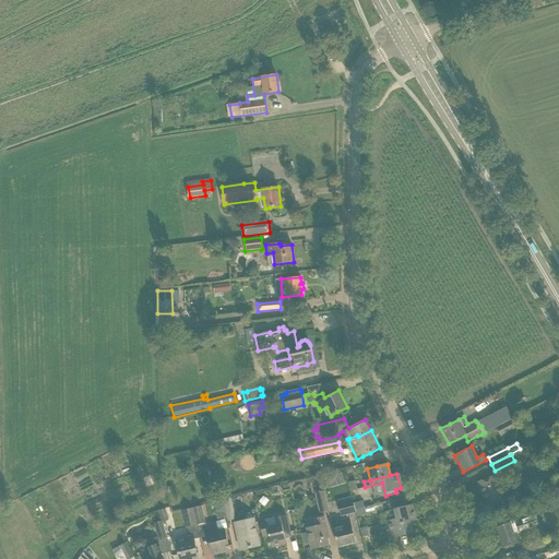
[(495,475),(477,483),(488,509),(506,501),(495,475)]
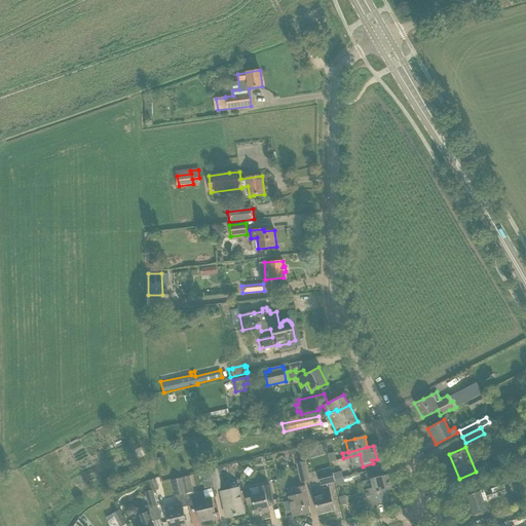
[(335,452),(327,454),(329,462),(337,460),(335,452)]
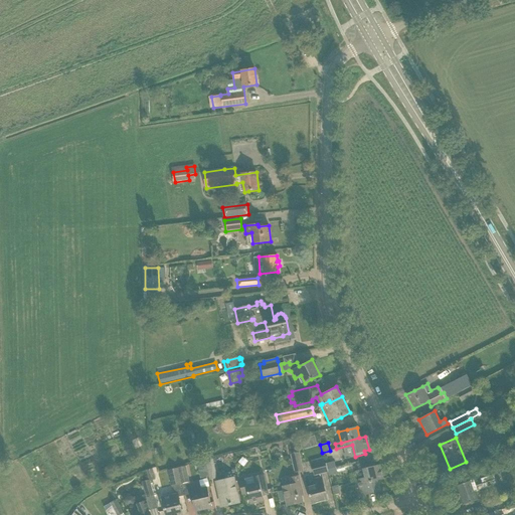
[(291,455),(295,473),(303,471),(299,453),(291,455)]
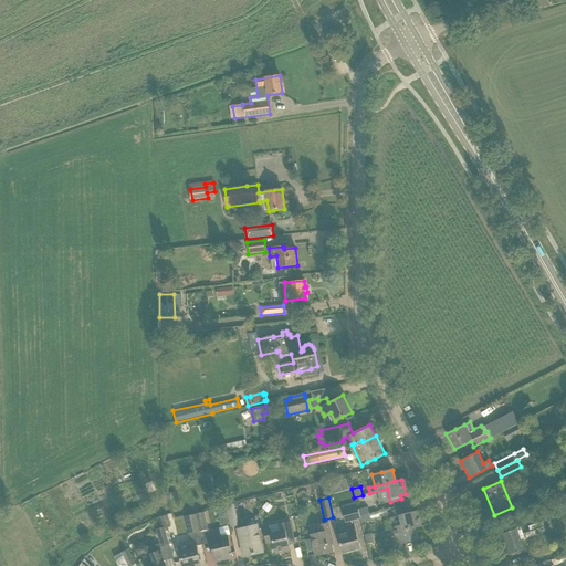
[(239,525),(234,507),(233,503),(224,505),(230,527),(239,525)]
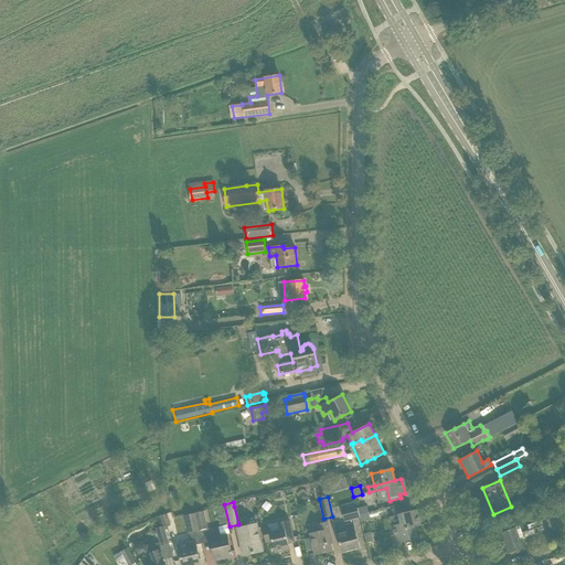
[(359,515),(356,509),(358,508),(356,504),(341,509),(344,522),(360,519),(359,515)]
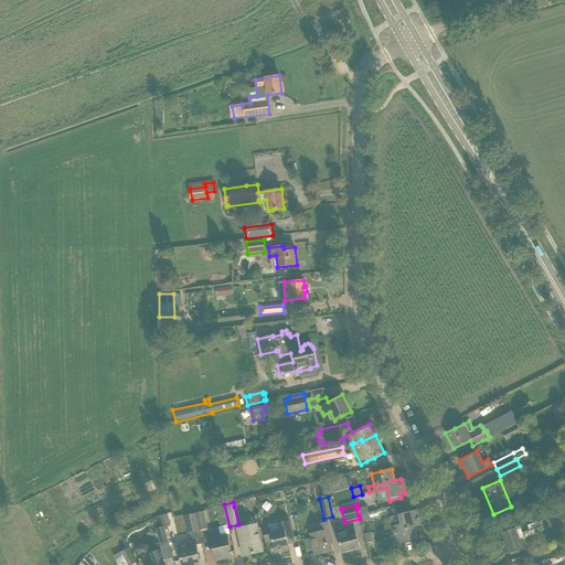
[(369,512),(366,505),(358,508),(356,509),(359,515),(369,512)]
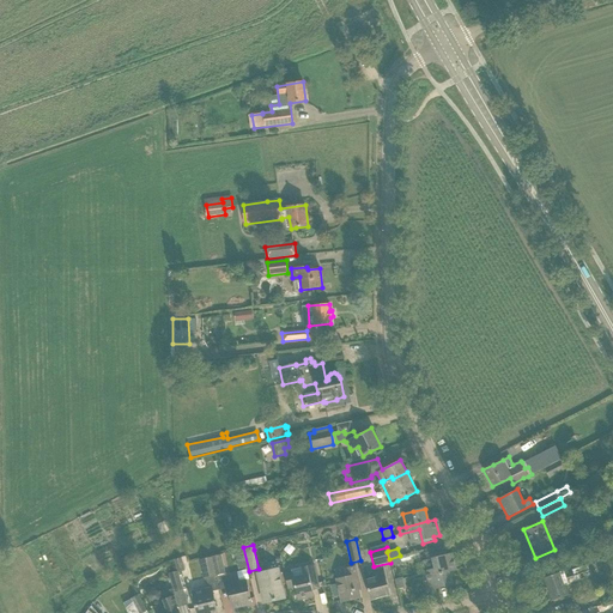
[(456,570),(451,553),(447,554),(445,551),(425,557),(426,559),(423,560),(425,571),(435,569),(436,572),(448,569),(449,571),(456,570)]
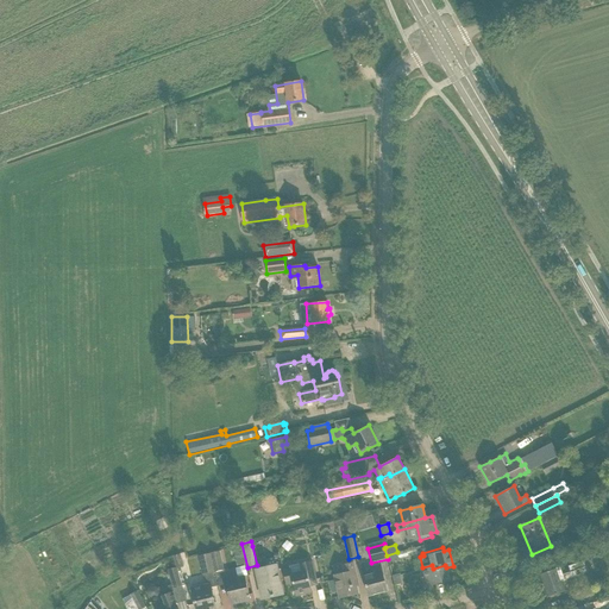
[(219,551),(211,553),(214,572),(224,570),(219,551)]
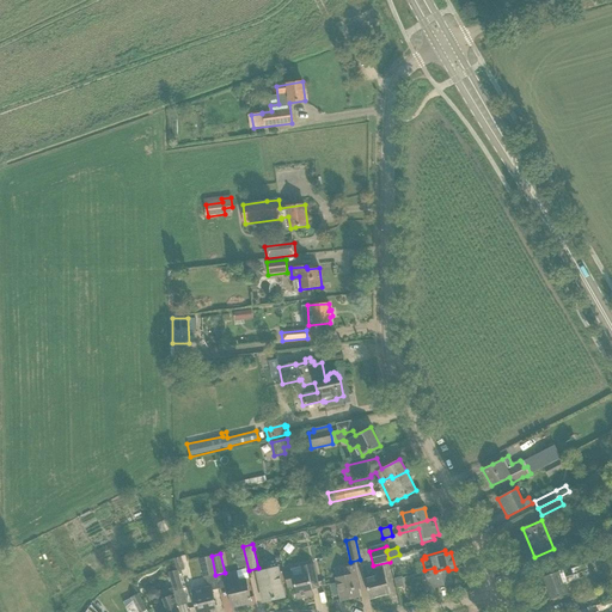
[(391,565),(401,563),(399,555),(389,558),(390,562),(391,565)]
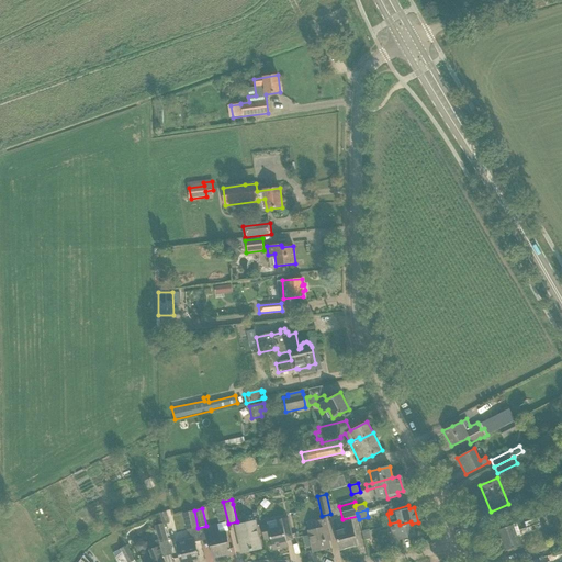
[(169,523),(166,510),(159,513),(163,524),(164,524),(164,525),(169,523)]
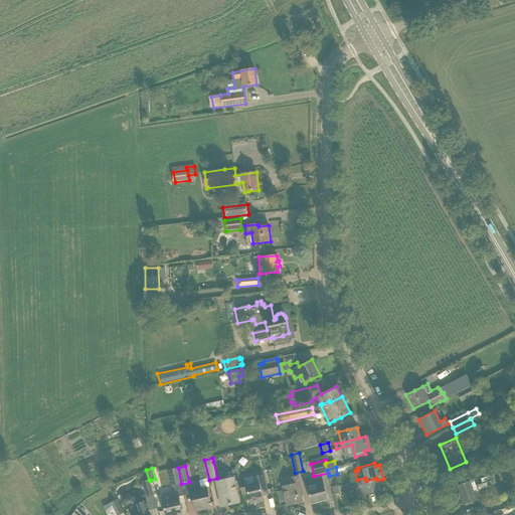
[(181,484),(178,468),(168,470),(171,486),(181,484)]
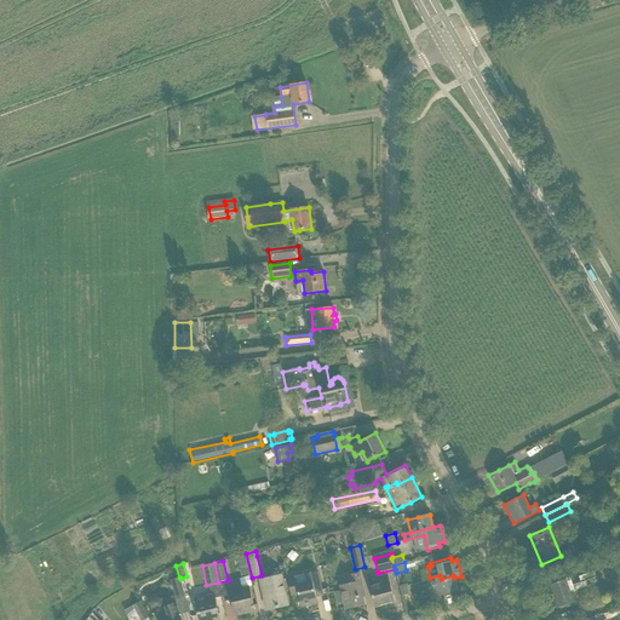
[(549,585),(556,608),(577,602),(573,591),(583,589),(583,590),(600,584),(593,569),(549,585)]
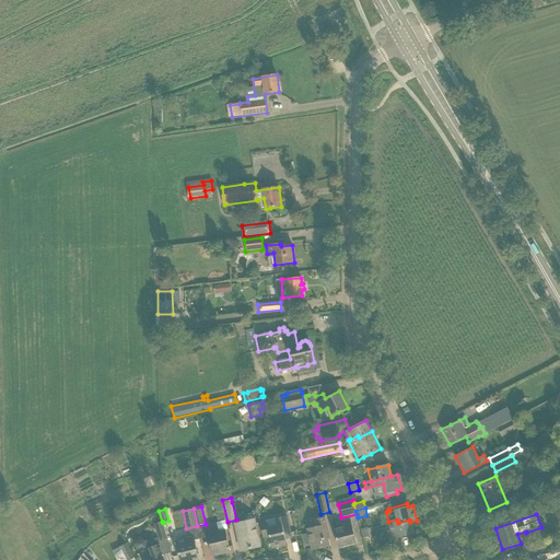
[(291,533),(288,522),(287,516),(266,521),(267,523),(259,524),(263,538),(269,536),(271,548),(287,545),(284,534),(291,533)]
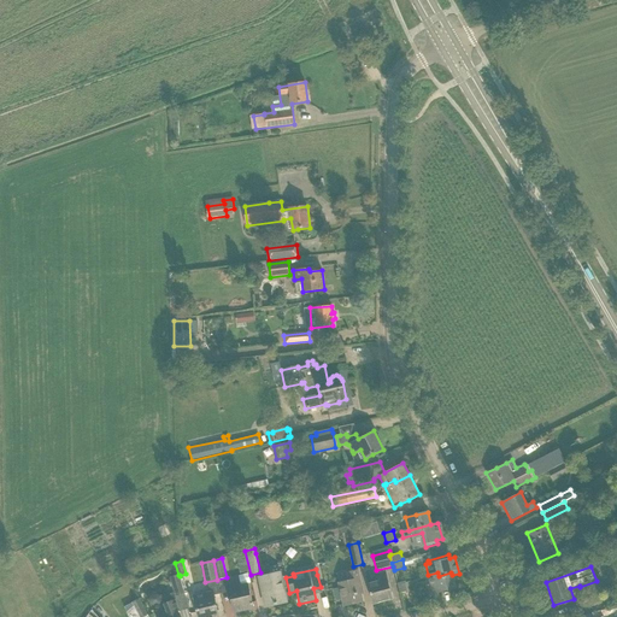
[(363,593),(360,581),(358,571),(347,574),(350,581),(339,583),(344,606),(363,601),(360,593),(363,593)]
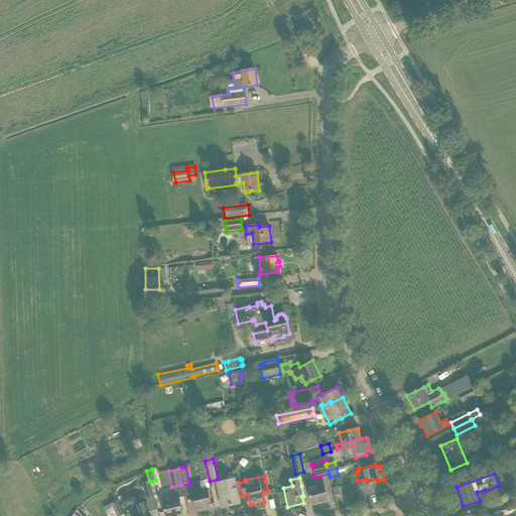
[(307,488),(311,505),(328,501),(323,478),(314,480),(315,486),(307,488)]
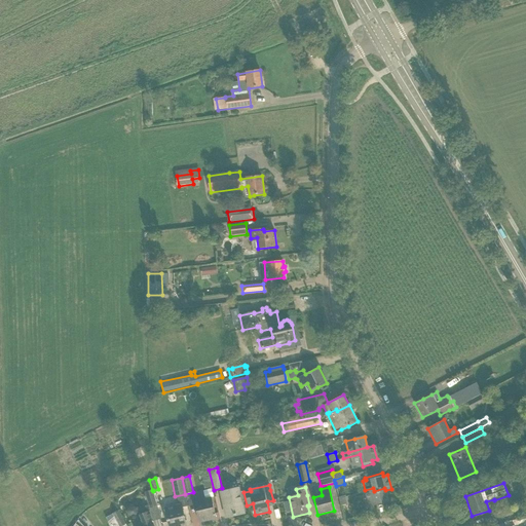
[(221,492),(224,508),(226,517),(245,513),(238,488),(221,492)]
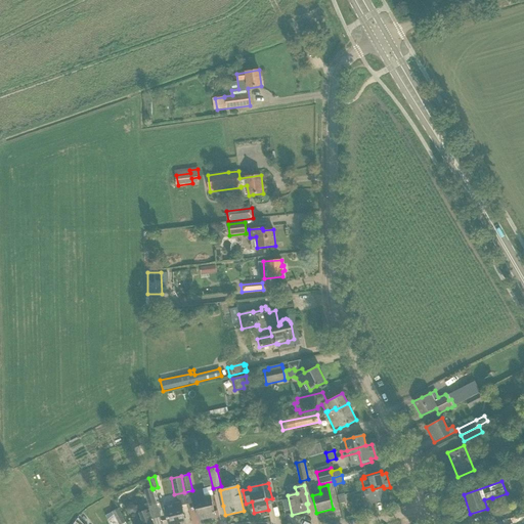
[(383,486),(373,489),(372,486),(363,488),(367,505),(386,499),(384,488),(383,486)]
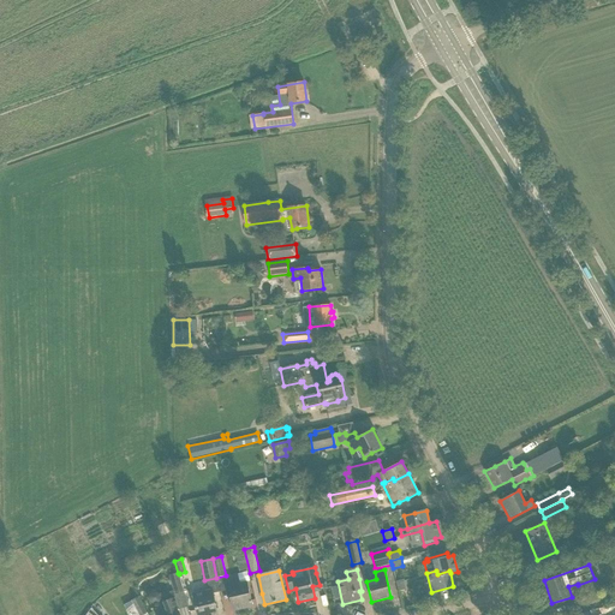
[(169,577),(174,595),(184,591),(179,574),(179,573),(178,573),(169,577)]
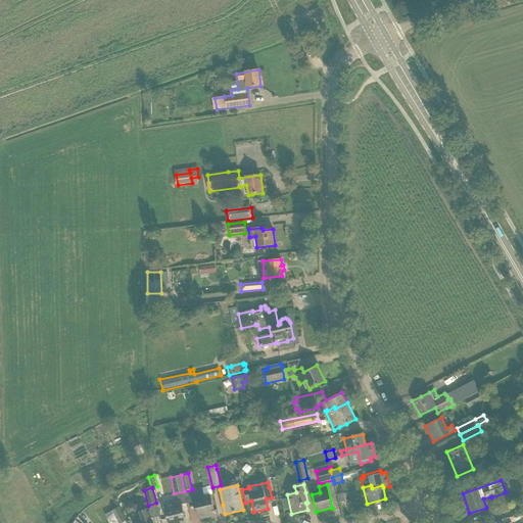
[(345,501),(343,492),(336,494),(338,503),(345,501)]
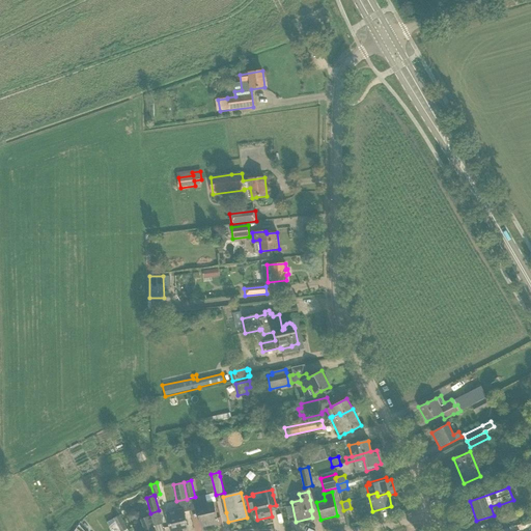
[(214,502),(204,504),(203,501),(195,503),(201,527),(218,524),(214,502)]
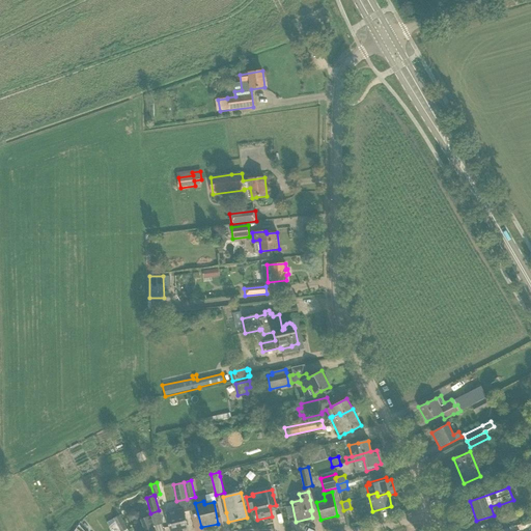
[(166,512),(169,525),(170,530),(187,530),(186,521),(183,509),(166,512)]
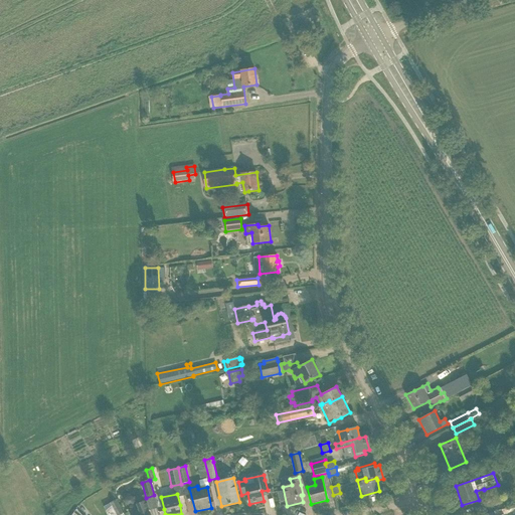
[(104,506),(108,514),(124,514),(117,500),(104,506)]
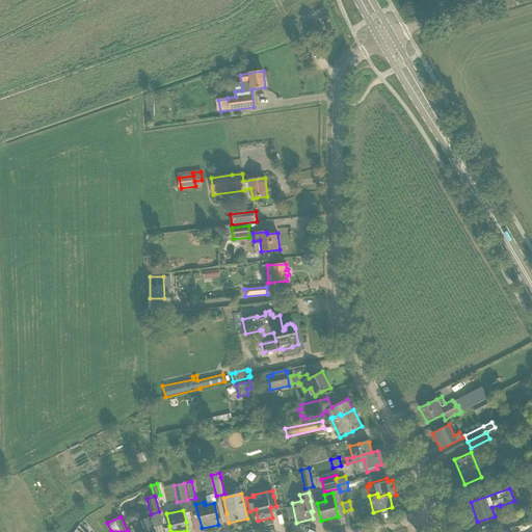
[(155,531),(153,526),(154,526),(151,517),(141,522),(144,529),(136,531),(155,531)]
